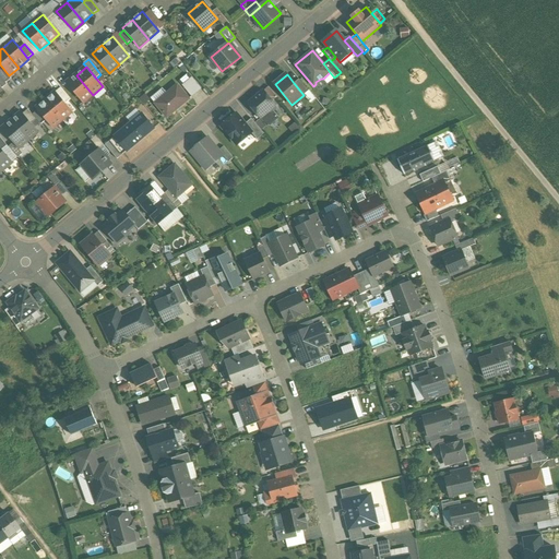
[(93,95),(76,75),(67,83),(83,103),(93,95)]
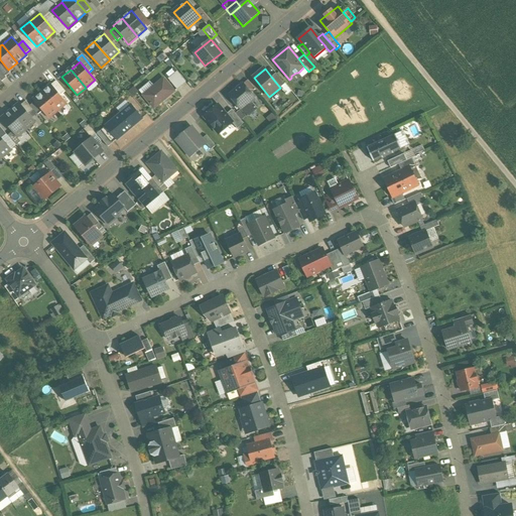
[(186,82),(177,72),(175,74),(173,72),(166,77),(176,90),(186,82)]
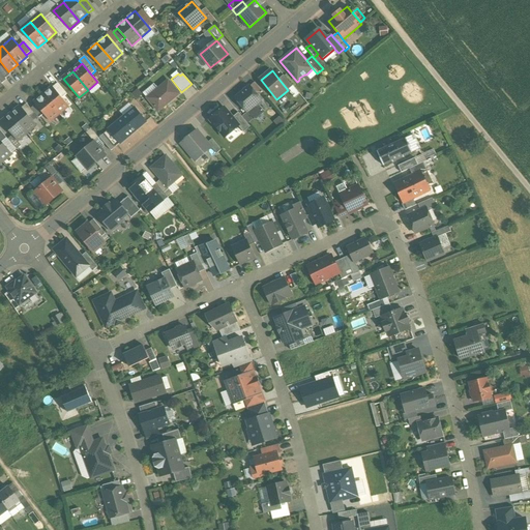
[(293,86),(284,76),(278,79),(288,90),(293,86)]
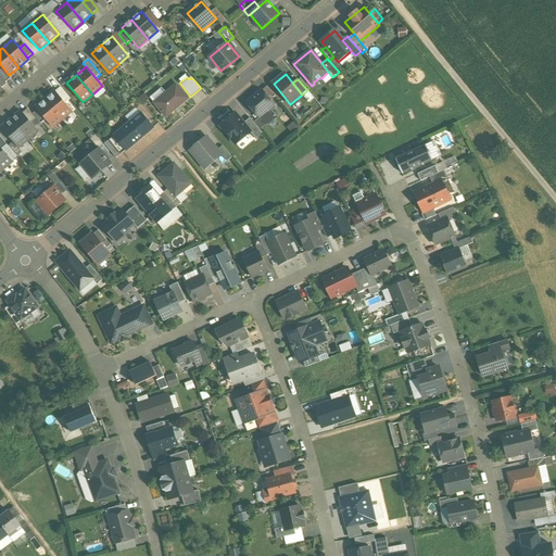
[(166,93),(154,103),(166,117),(188,99),(176,85),(166,93)]
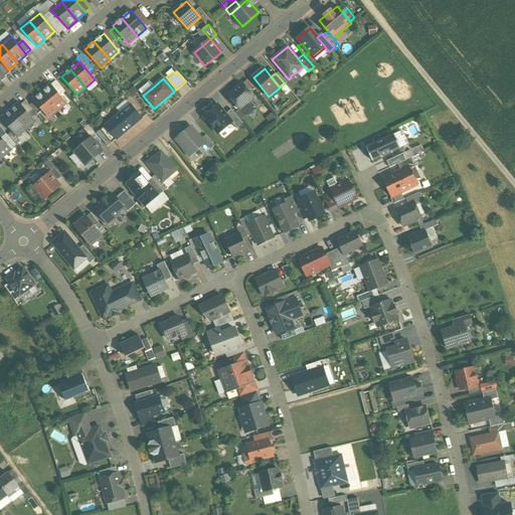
[(254,90),(247,80),(243,83),(250,93),(254,90)]
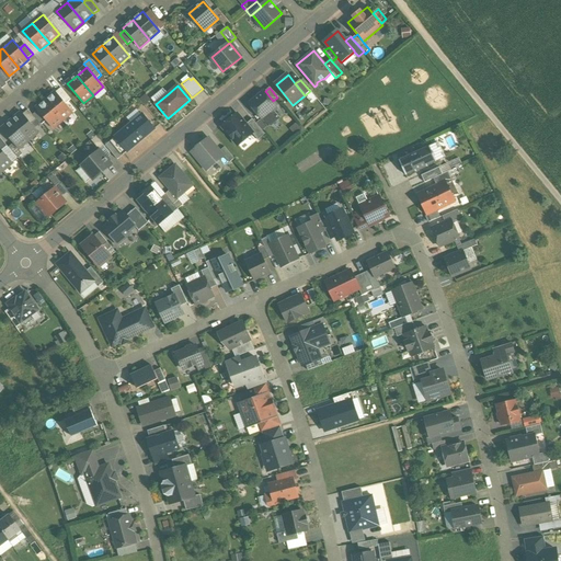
[(163,89),(151,99),(156,104),(168,94),(163,89)]
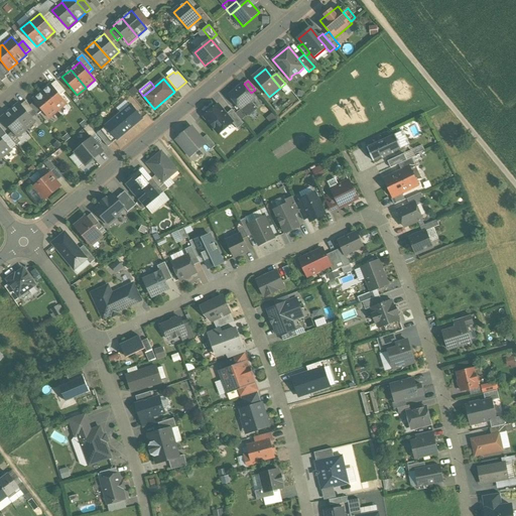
[(243,84),(229,96),(240,110),(249,103),(252,103),(254,101),(255,98),(251,93),(244,84),(243,84)]
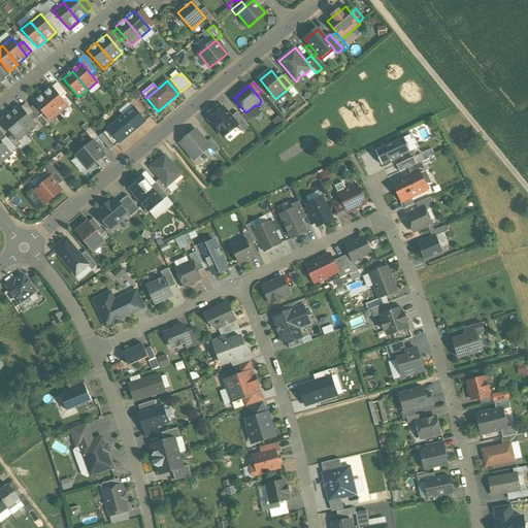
[(68,105),(53,87),(43,95),(59,113),(68,105)]
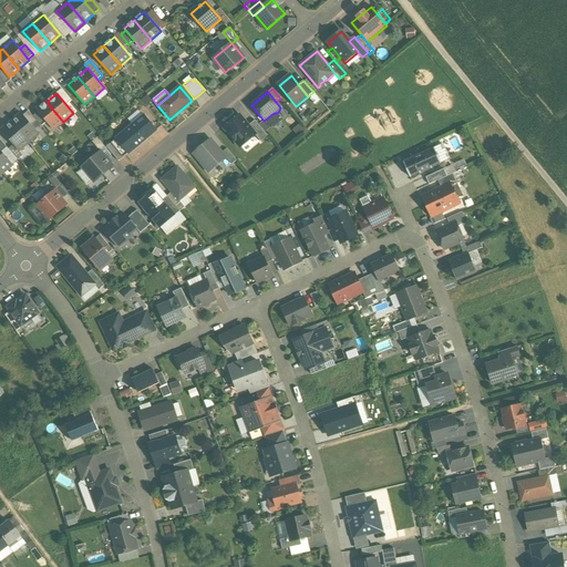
[(63,122),(47,102),(37,110),(38,112),(47,122),(53,130),(63,122)]
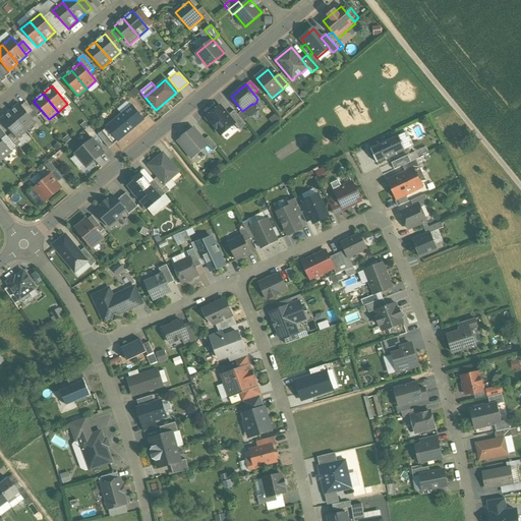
[(43,112),(35,103),(31,107),(39,116),(43,112)]
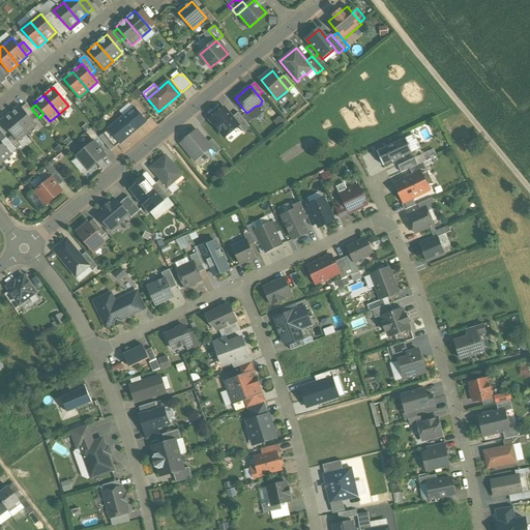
[(36,125),(21,107),(11,114),(27,134),(36,125)]
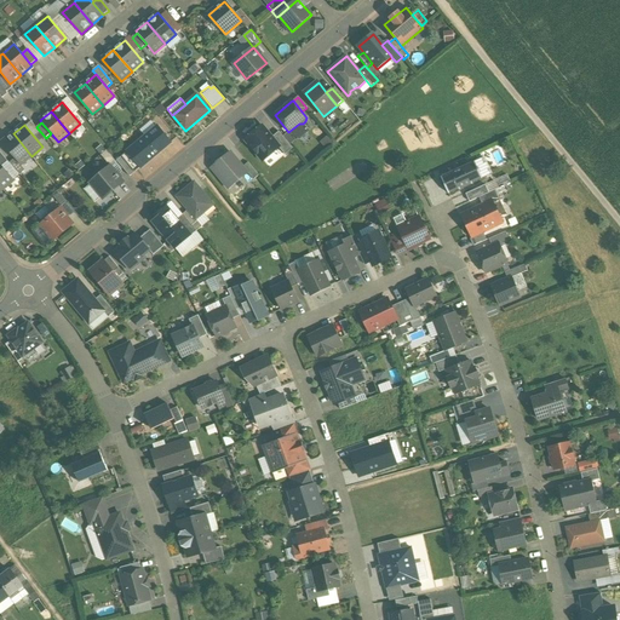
[(271,138),(262,126),(246,141),(263,161),(279,148),(280,148),(271,138)]
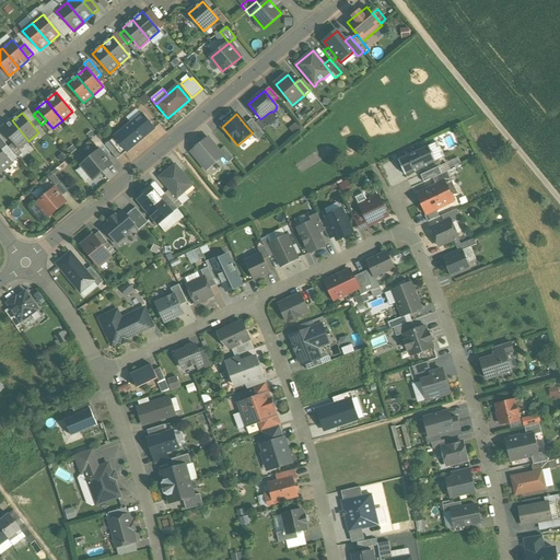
[(141,115),(115,138),(127,152),(153,130),(141,115)]
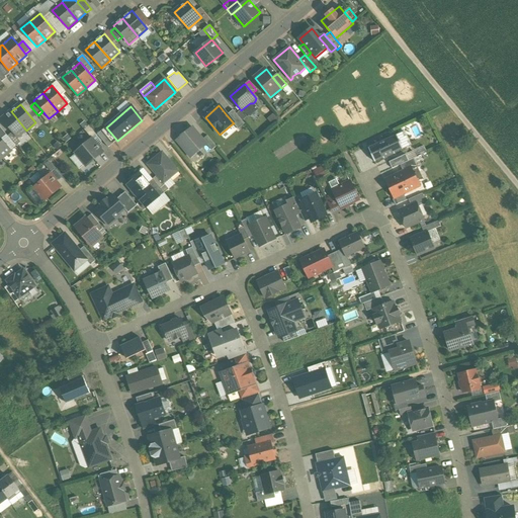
[(245,124),(233,110),(227,115),(234,123),(233,123),(238,130),(245,124)]
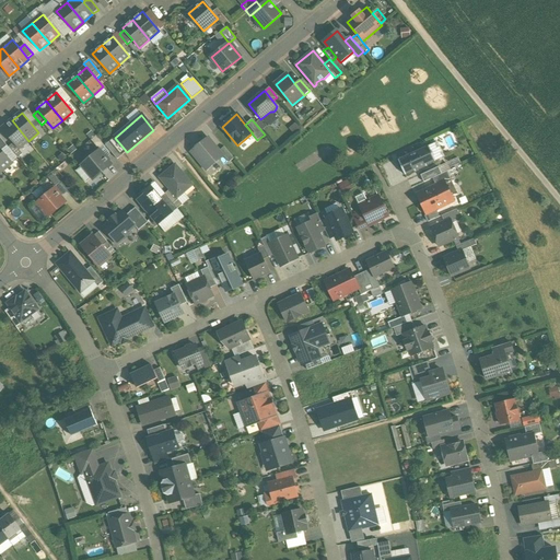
[(28,141),(12,120),(1,129),(13,143),(19,149),(28,141)]
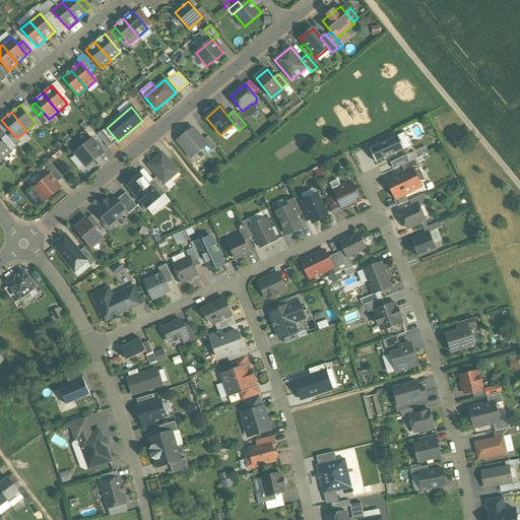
[(96,135),(89,126),(84,130),(92,139),(96,135)]
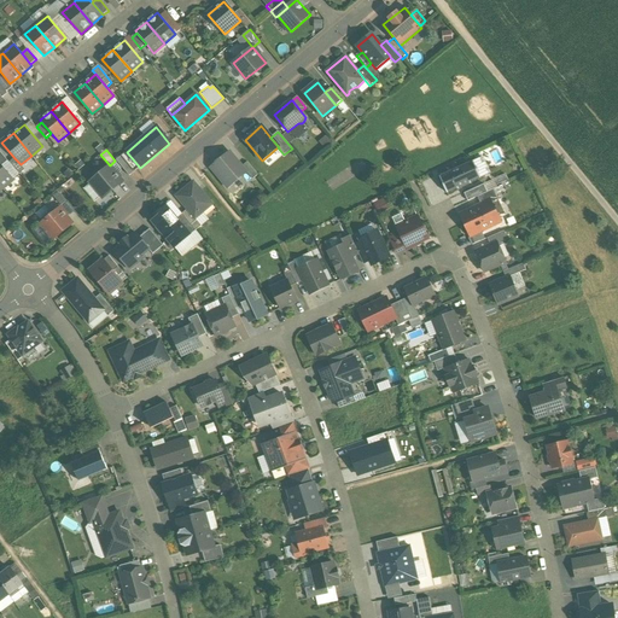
[(127,152),(121,157),(134,173),(140,168),(127,152)]
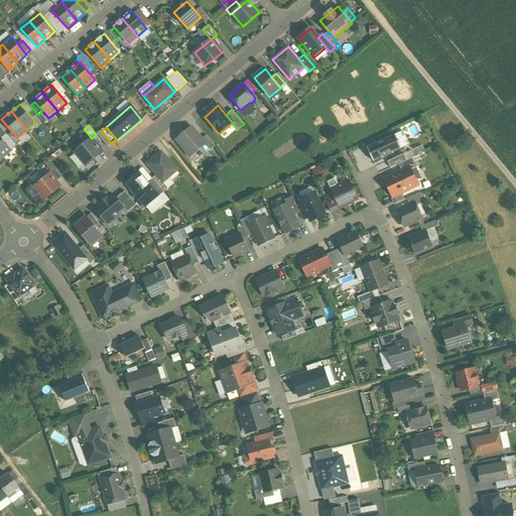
[(202,139),(191,127),(177,139),(187,151),(185,152),(190,157),(196,153),(194,151),(205,142),(202,139)]
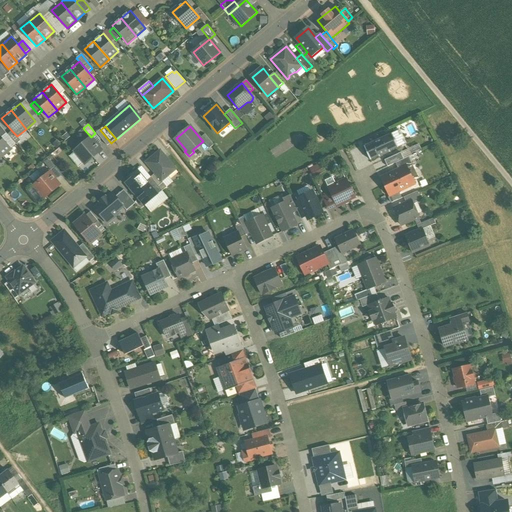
[(100,130),(95,133),(106,147),(111,143),(100,130)]
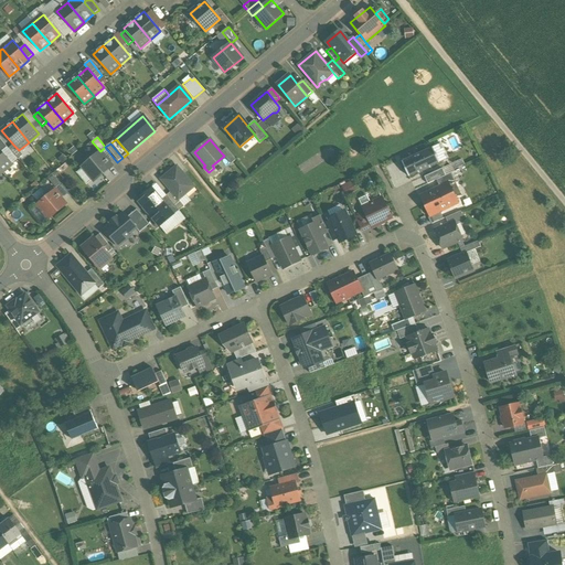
[(19,150),(13,145),(9,149),(18,160),(22,156),(19,150)]
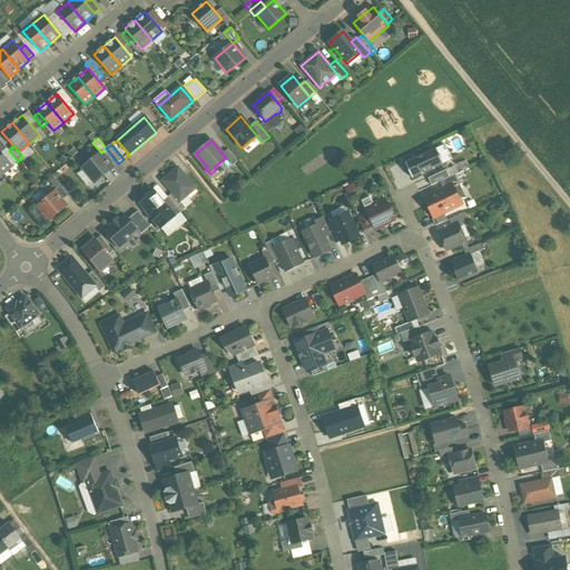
[(238,161),(228,149),(223,154),(226,157),(233,166),(238,161)]
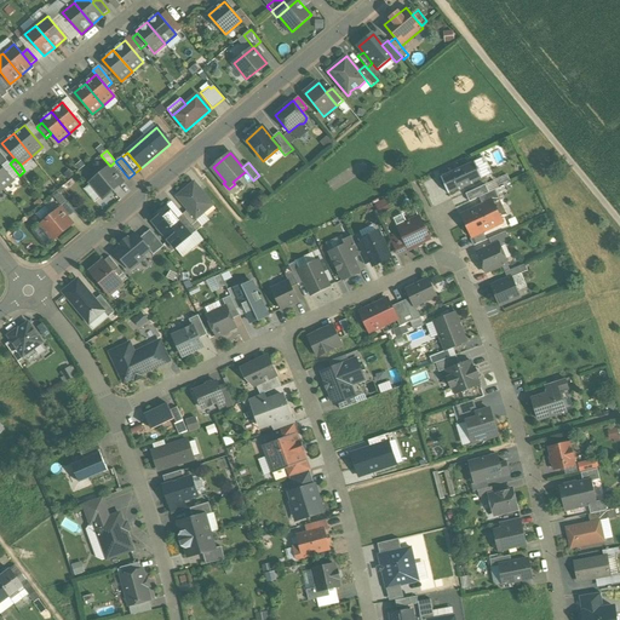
[(475,162),(441,178),(448,194),(459,189),(459,190),(472,184),(472,183),(482,178),(475,162)]
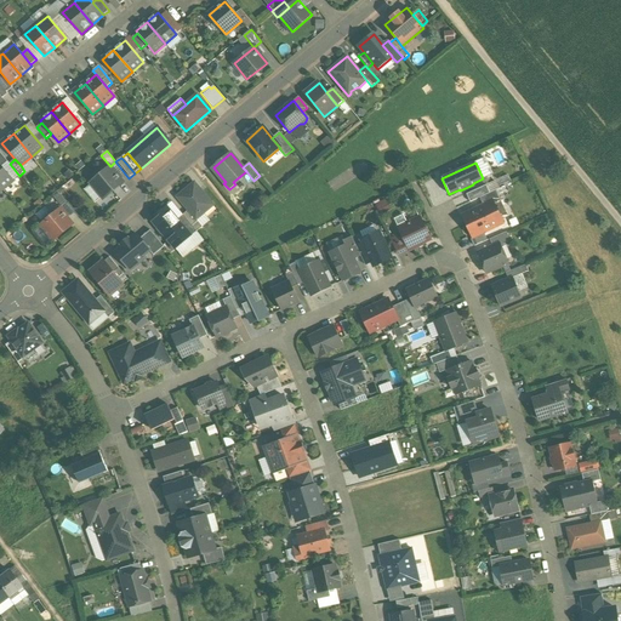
[(3,166),(0,164),(0,186),(3,189),(13,181),(3,166)]
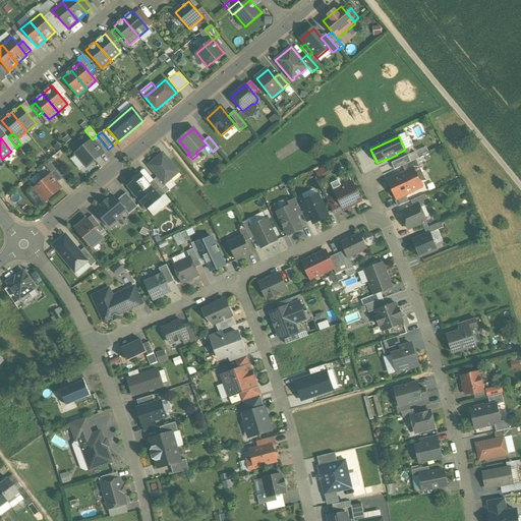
[(93,140),(76,154),(87,167),(104,154),(93,140)]
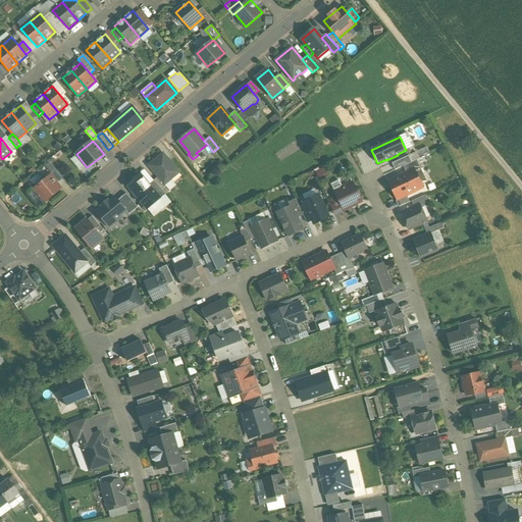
[(163,154),(149,166),(158,176),(165,185),(171,179),(179,173),(163,154)]
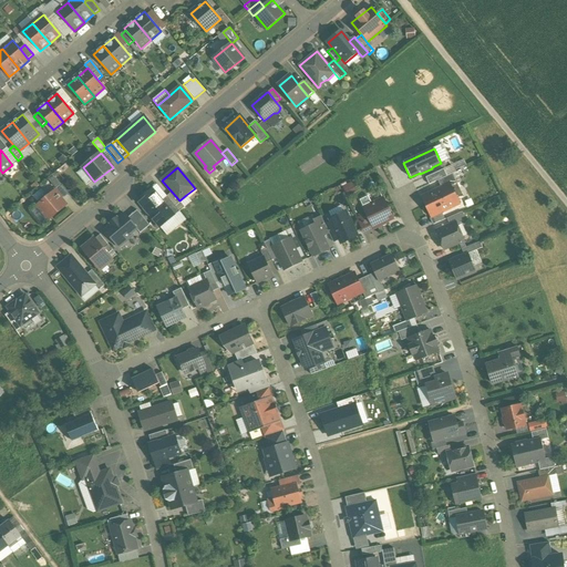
[(444,169),(426,177),(430,185),(439,181),(447,176),(444,169)]
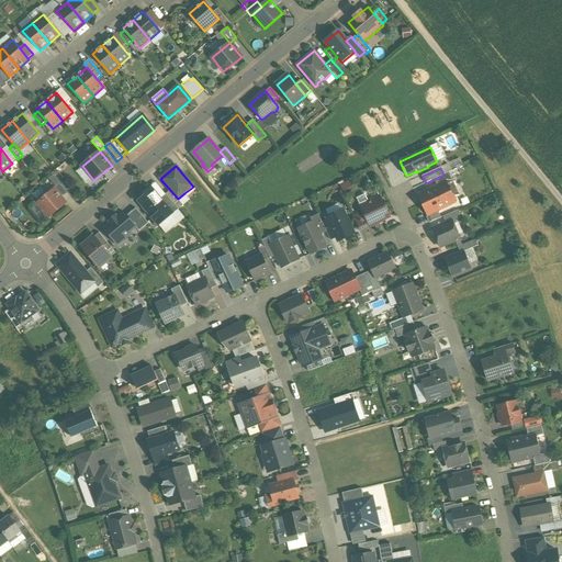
[(60,183),(53,172),(47,177),(56,187),(60,183)]
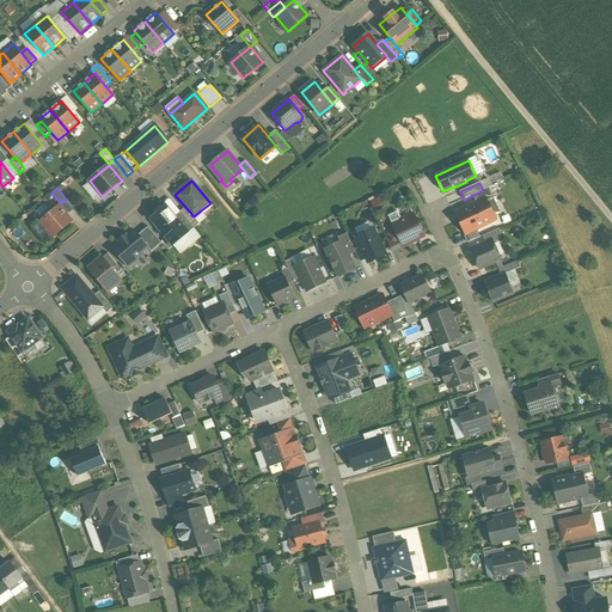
[(483,190),(473,195),(477,203),(485,199),(487,201),(494,199),(489,188),(483,190)]
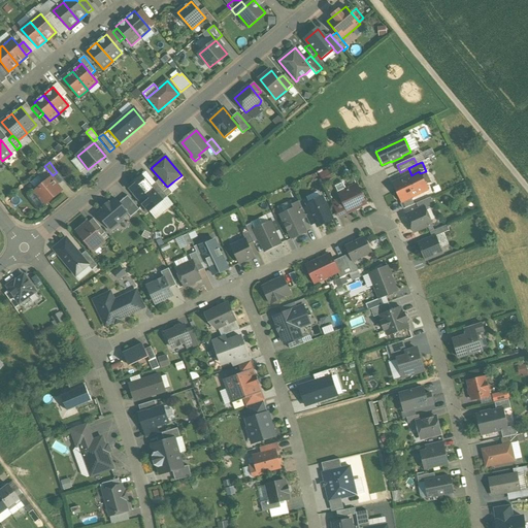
[(411,175),(393,184),(402,202),(411,197),(422,193),(424,193),(427,192),(428,188),(427,185),(425,184),(420,173),(419,171),(411,175)]
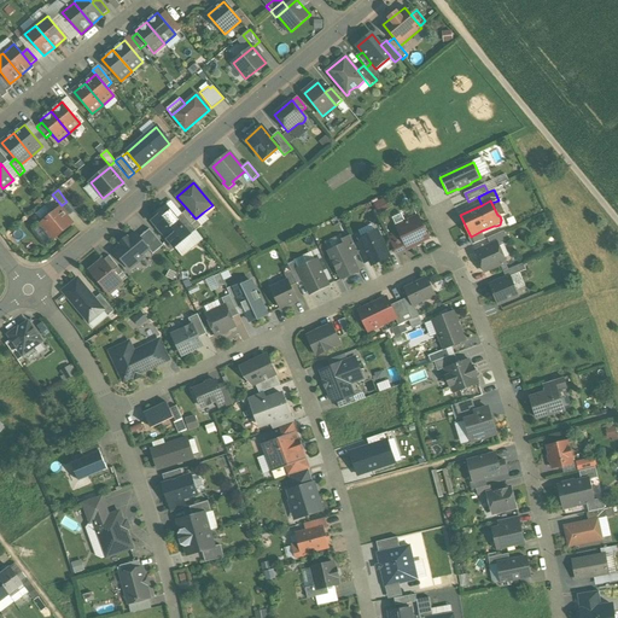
[(176,220),(165,208),(152,220),(176,248),(190,235),(176,220)]
